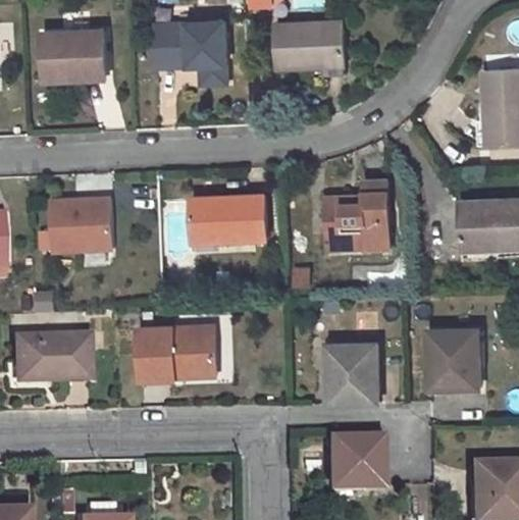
[(246,0),(246,8),(273,8),(272,0),(246,0)]
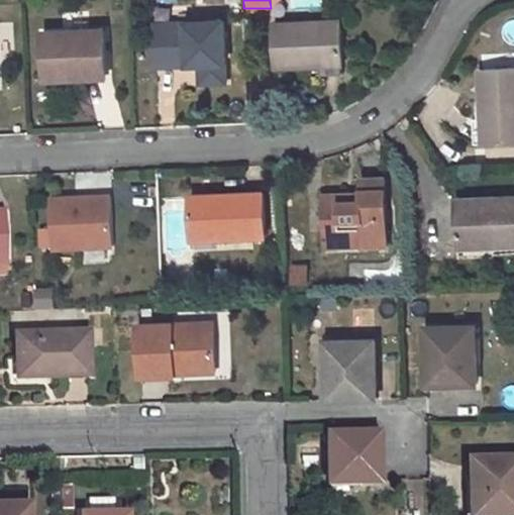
[(193,6),(153,8),(155,22),(152,22),(155,65),(196,64),(197,81),(224,80),(221,21),(193,21),(193,6)]
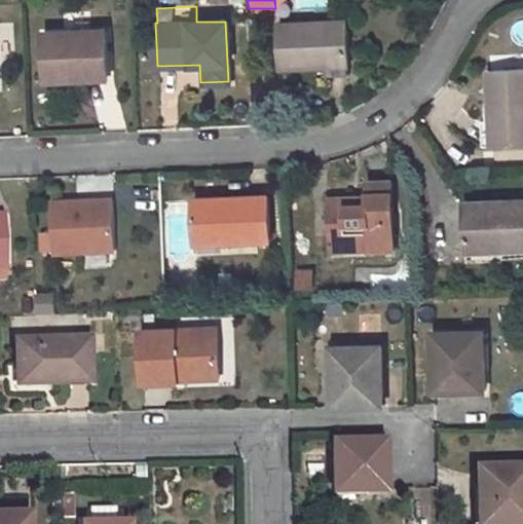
[(343,22),(275,24),(276,67),(324,66),(345,66),(343,22)]
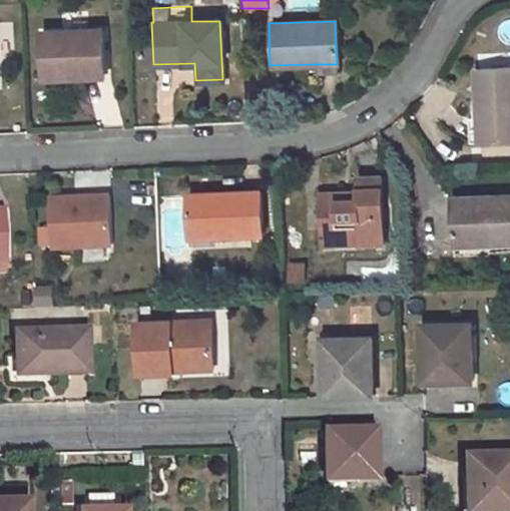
[(65,76),(64,73),(103,71),(101,27),(41,32),(43,77),(65,76)]
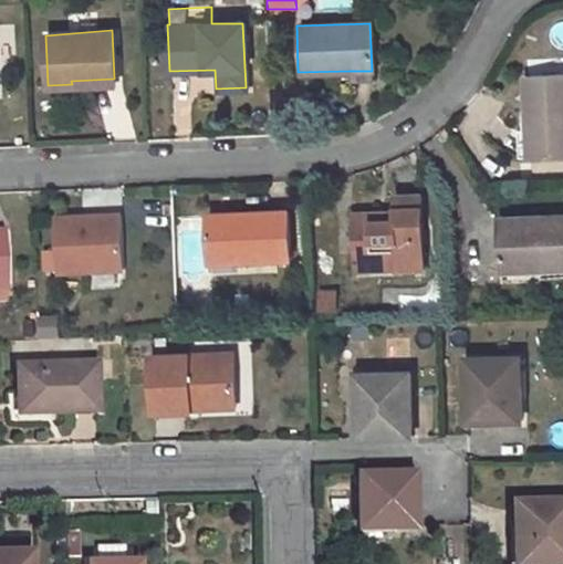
[(372,71),(348,71),(347,82),(373,81),(372,71)]
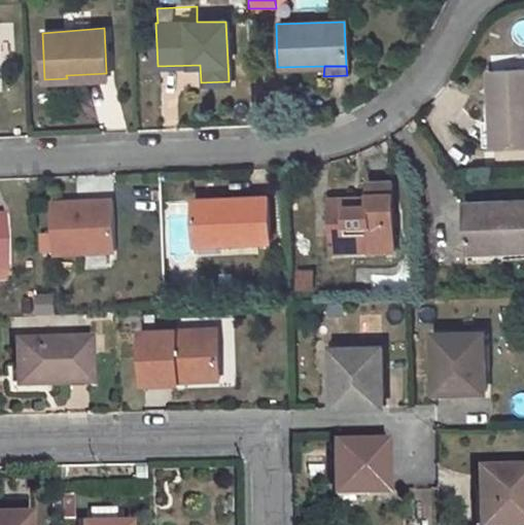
[(523,68),(487,69),(489,118),(490,145),(523,142),(523,68)]
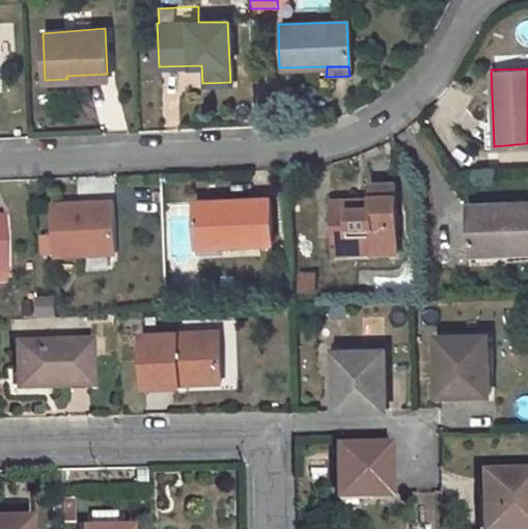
[(493,119),(483,120),(483,146),(494,146),(493,119)]
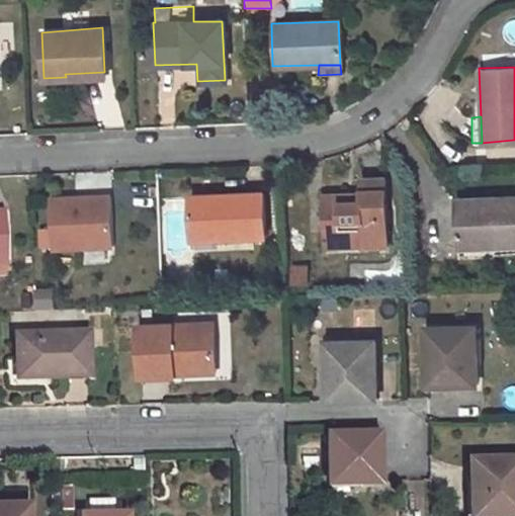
[(336,194),(323,194),(324,238),(360,236),(360,246),(387,244),(382,177),(358,178),(358,199),(337,200),(336,194)]
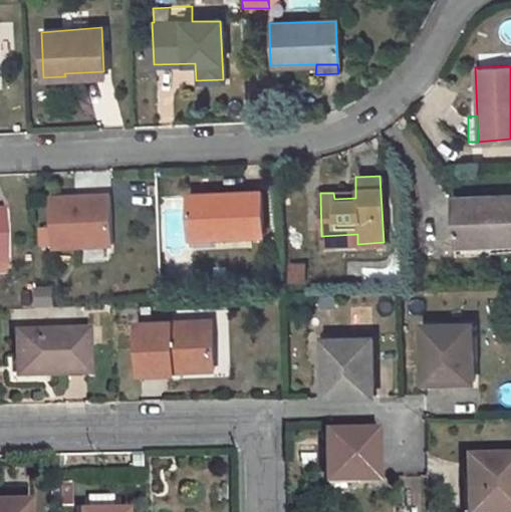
[(259,191),(187,194),(189,237),(261,233),(259,191)]
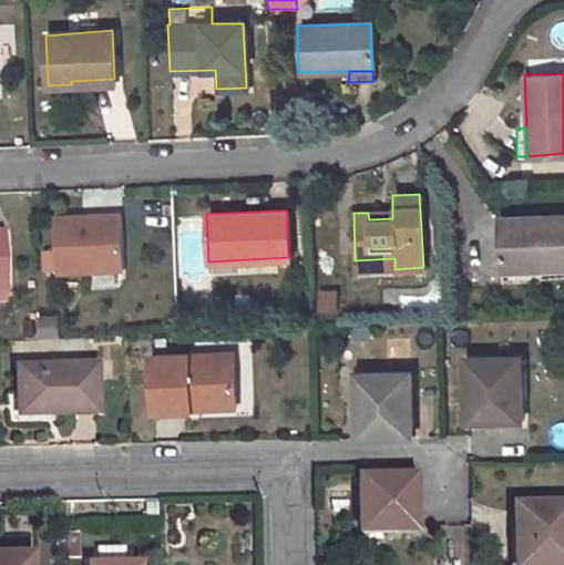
[(119,214),(52,216),(54,269),(121,267),(119,214)]
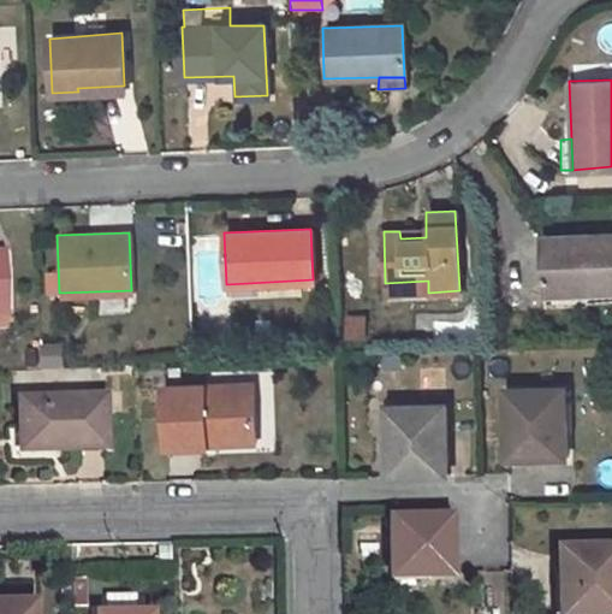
[(611,232),(541,237),(544,290),(586,288),(586,291),(611,289),(611,232)]
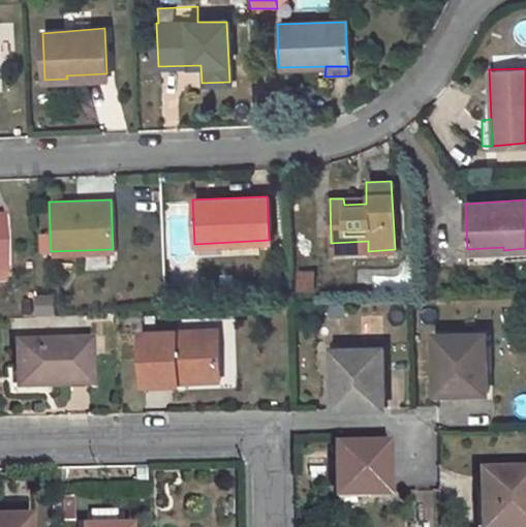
[(368,241),(331,243),(332,252),(368,251),(368,241)]
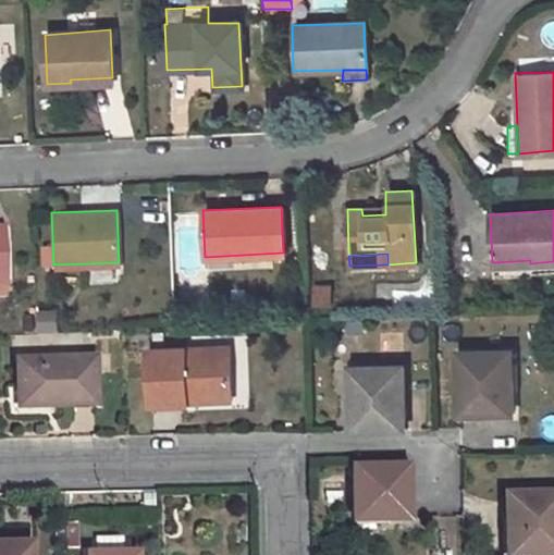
[(530,260),(492,262),(492,278),(530,275),(530,263),(530,260)]
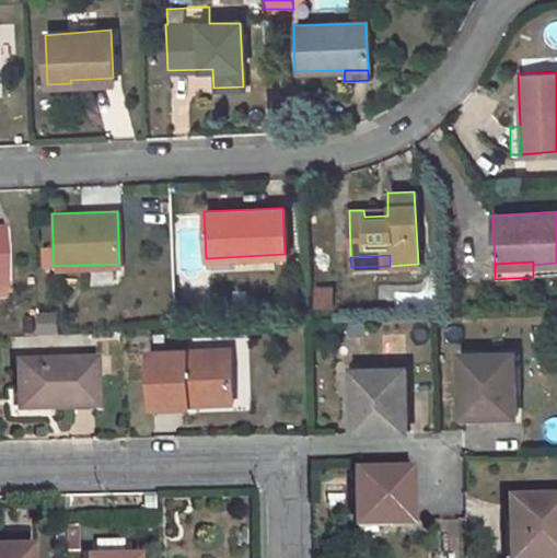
[(58,332),(56,309),(35,311),(37,333),(58,332)]
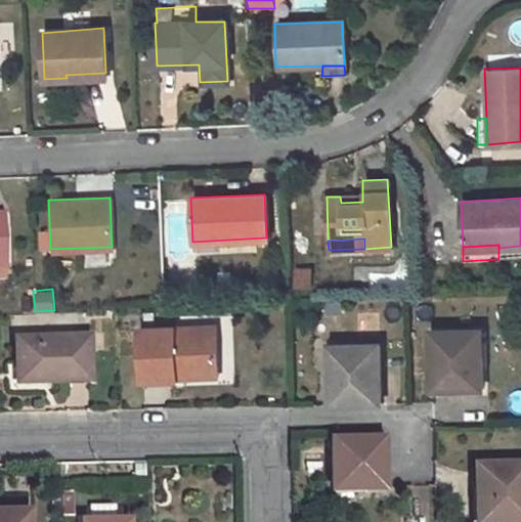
[(177,378),(177,366),(215,366),(214,328),(138,331),(140,379),(177,378)]
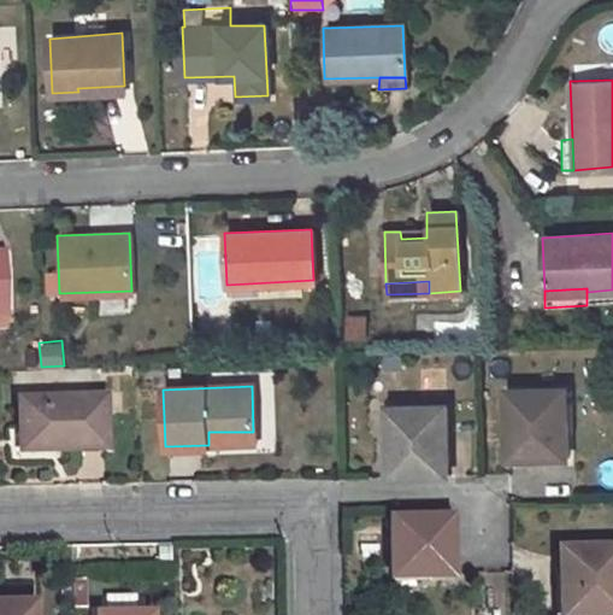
[(559,387),(504,388),(505,460),(564,457),(563,420),(559,420),(559,387)]
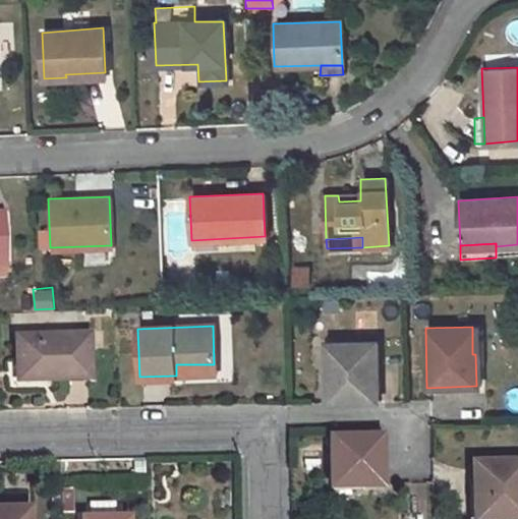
[(83,332),(12,335),(12,369),(46,369),(47,377),(84,376),(83,332)]
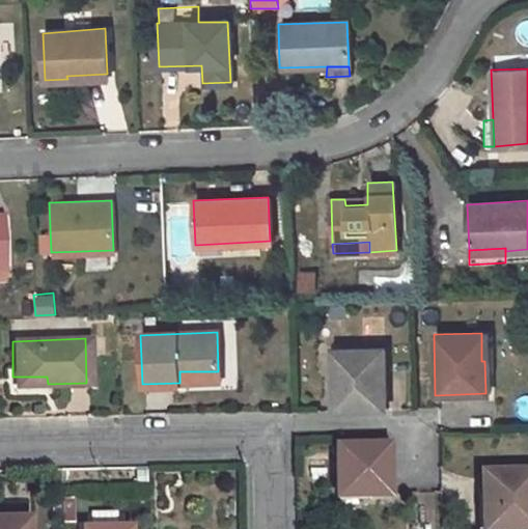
[(381,349),(333,350),(333,376),(331,377),(332,409),(383,407),(381,349)]
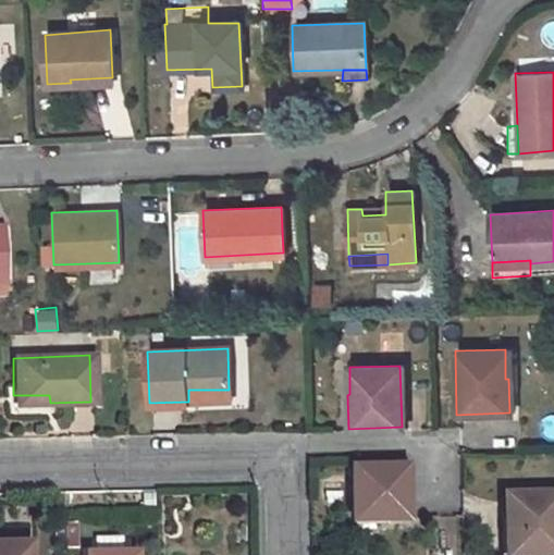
[(229,390),(188,390),(188,402),(229,401),(229,390)]
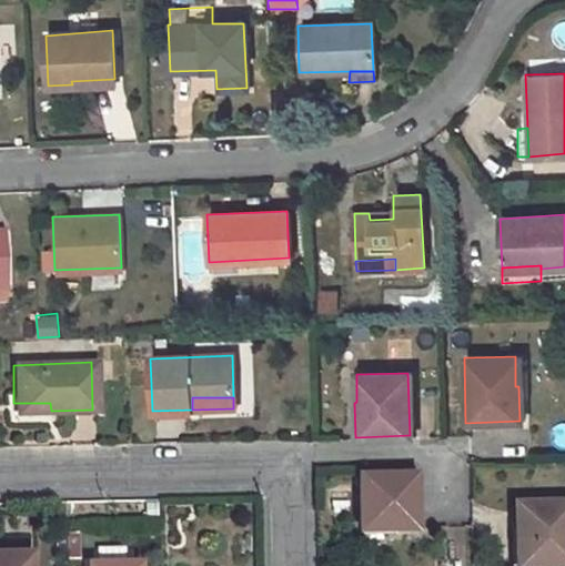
[(50,403),(13,403),(13,412),(51,411),(50,403)]
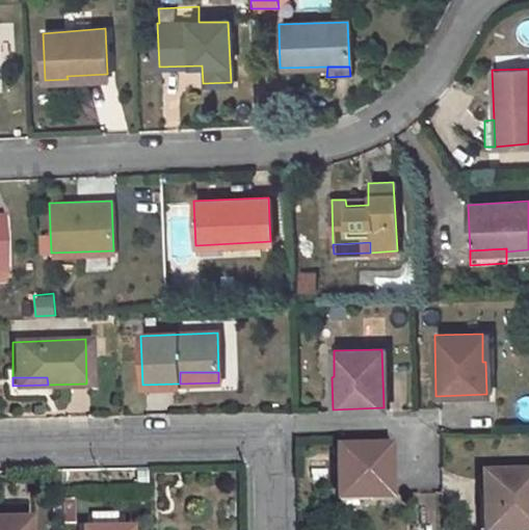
[(386,443),(332,444),(332,491),(353,489),(353,493),(386,493),(386,443)]
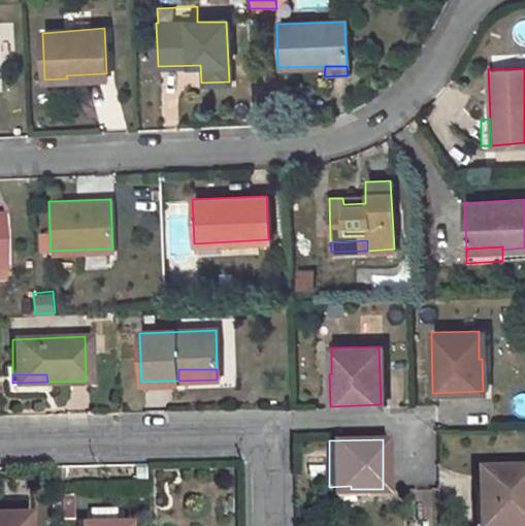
[(524,496),(524,467),(474,467),(476,500),(477,500),(478,525),(489,525),(524,525),(524,496)]
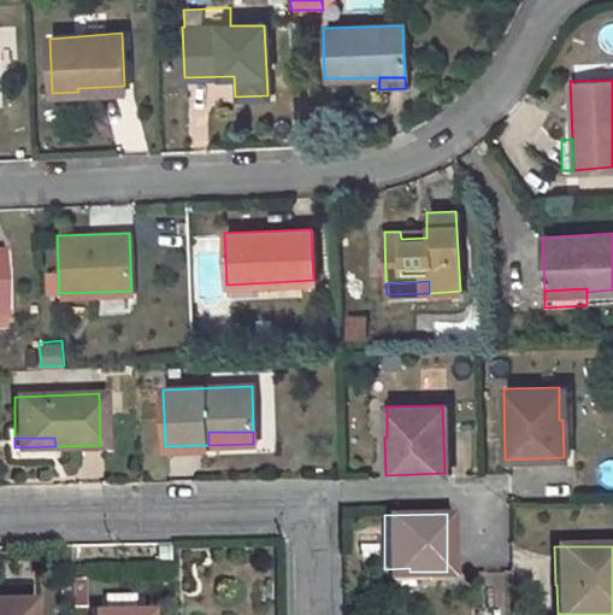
[(28,614),(28,601),(0,601),(0,614),(28,614)]
